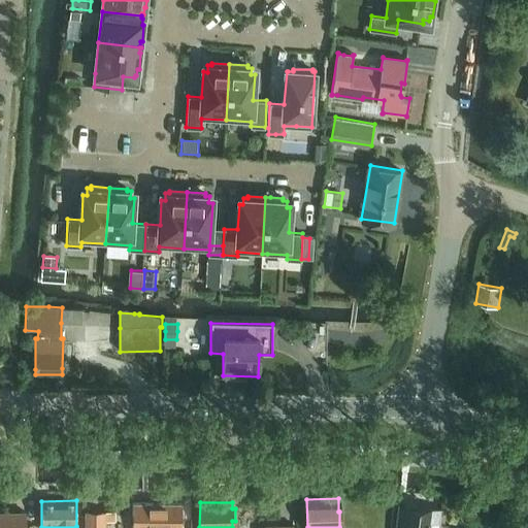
[(182,527),(182,526),(182,504),(132,503),(132,527),(182,527)]
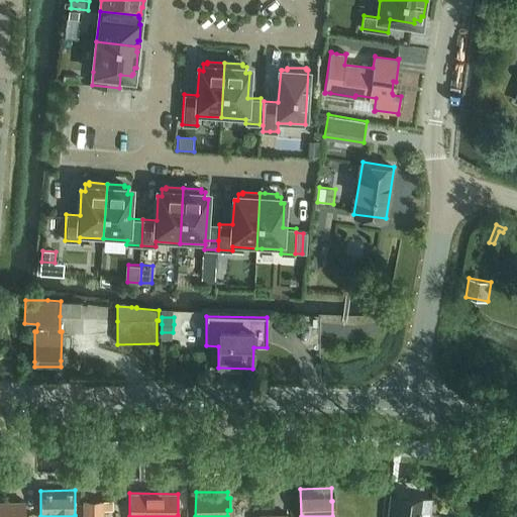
[(389,506),(387,516),(429,516),(432,501),(422,499),(409,498),(409,496),(408,495),(399,494),(397,495),(397,496),(396,496),(395,507),(389,506)]
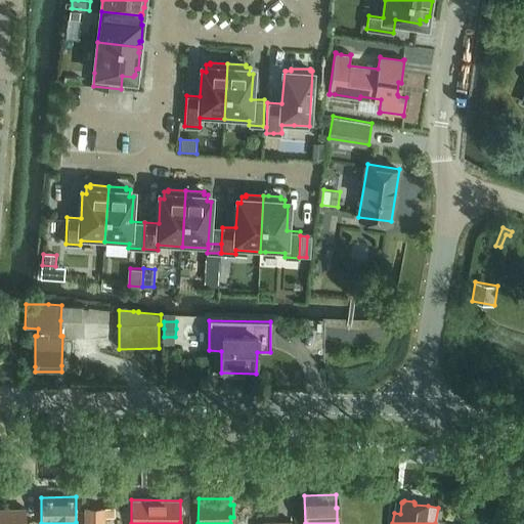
[(106,508),(86,507),(86,510),(85,523),(104,523),(104,517),(106,517),(106,508)]
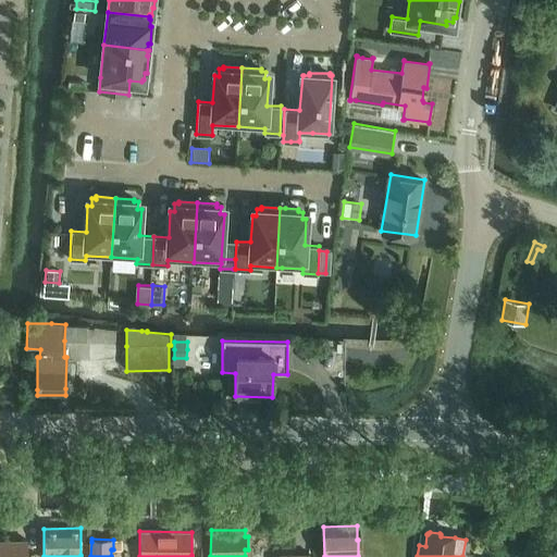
[(0,556),(28,556),(29,540),(0,540),(0,556)]
